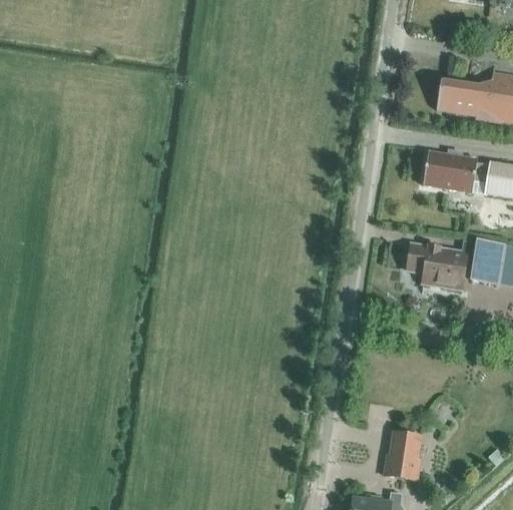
[(464,76),(465,67),(456,66),(455,74),(464,76)]
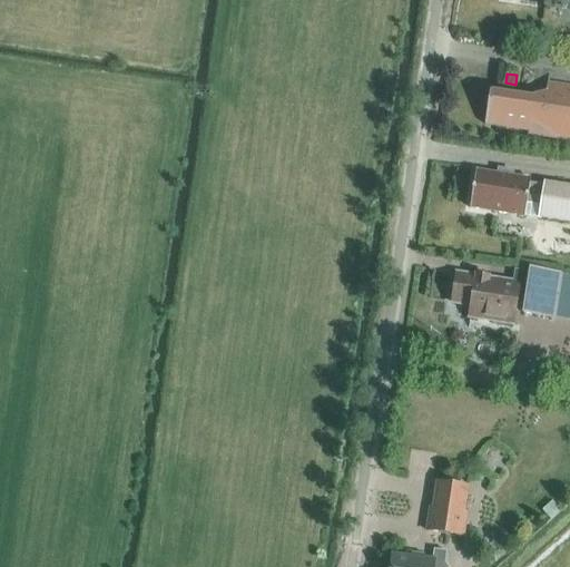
[(569,135),(569,84),(547,80),(544,98),(491,90),(491,89),(489,89),(484,121),(485,121),(529,127),(528,135),(557,139),(558,134),(569,135)]
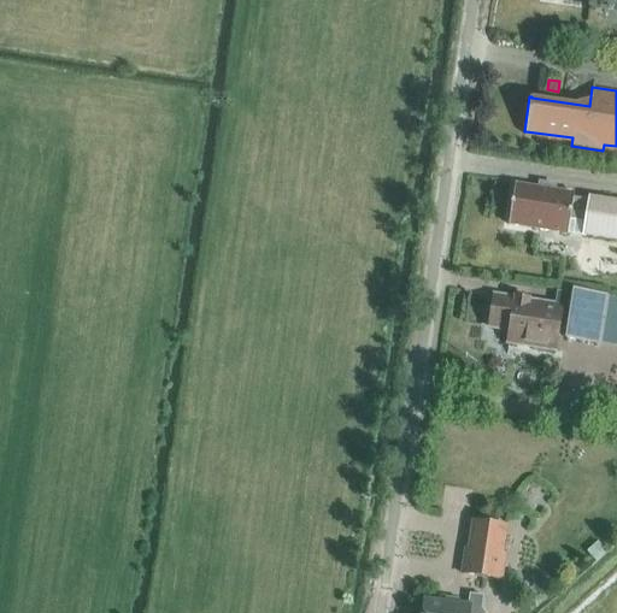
[(616,237),(616,198),(591,194),(589,194),(588,198),(573,195),(574,190),(515,182),(507,222),(568,231),(570,217),(585,219),(583,233),(585,233),(616,237)]
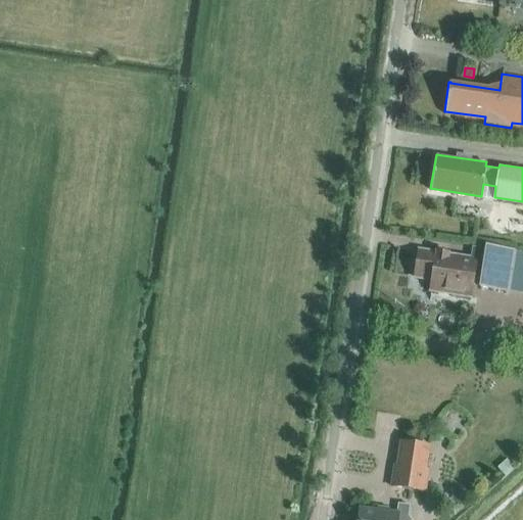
[(507,289),(513,249),(486,244),(486,247),(472,245),(471,256),(448,253),(448,252),(436,250),(436,251),(419,248),(415,275),(432,278),(430,288),(470,295),(473,278),(481,279),(480,285),(507,289)]
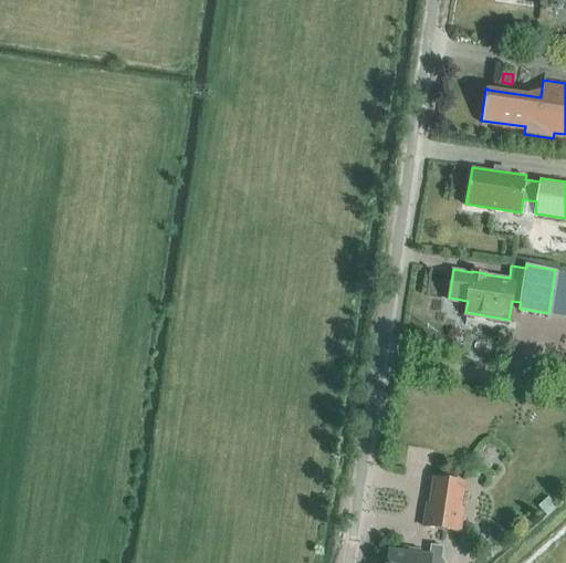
[(565,270),(555,270),(548,313),(565,315),(565,270)]
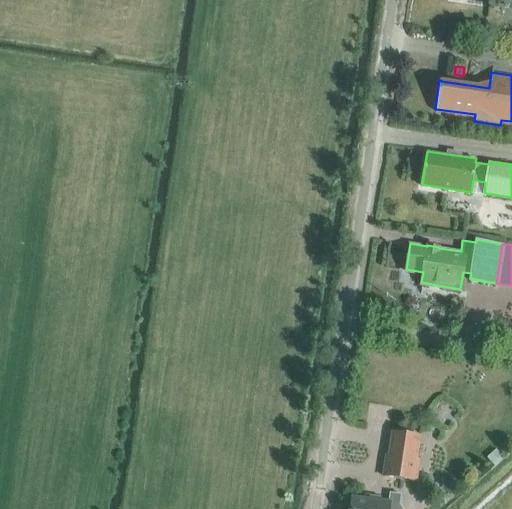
[(420,435),(392,431),(391,435),(394,435),(390,458),(385,458),(382,474),(416,479),(419,463),(414,462),(417,439),(420,439),(420,435)]
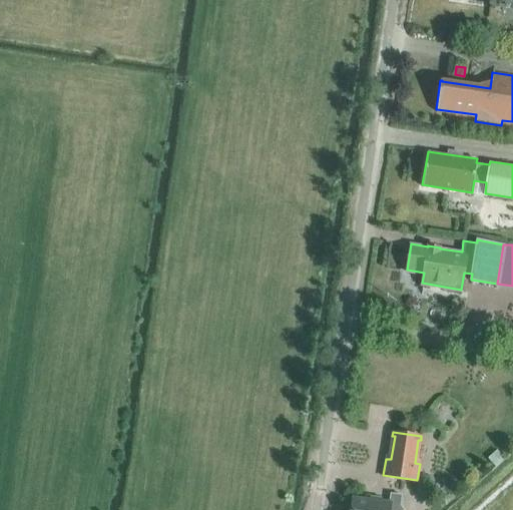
[(504,457),(497,449),(488,457),(495,465),(504,457)]
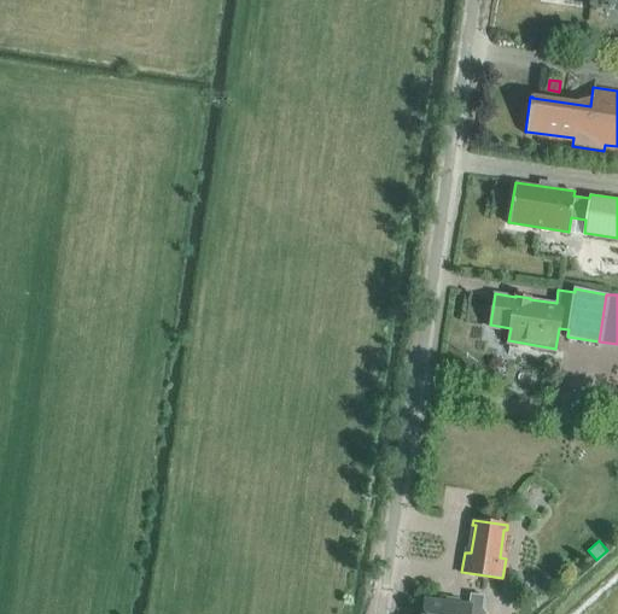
[(481,613),(483,594),(470,592),(468,601),(427,596),(424,613),(481,613)]
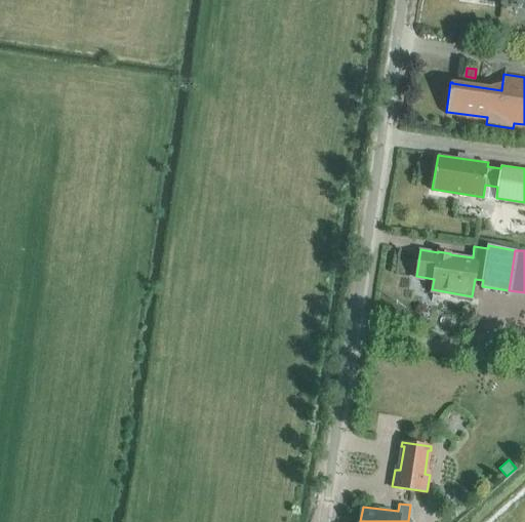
All buildings are outlined.
